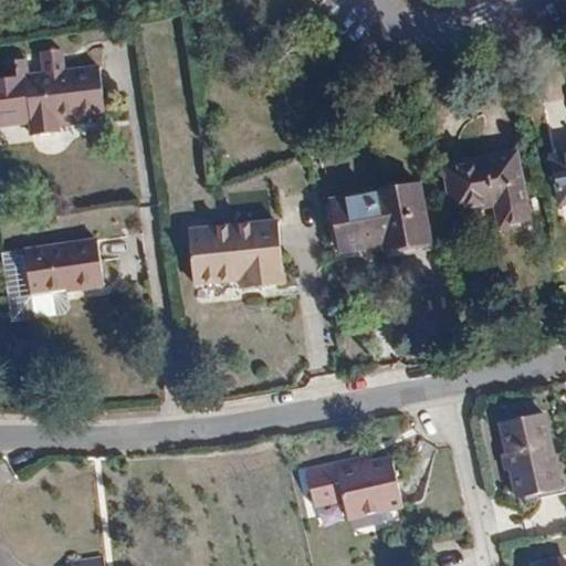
[(17,79),(0,80),(0,127),(29,124),(30,135),(61,132),(60,127),(59,117),(104,113),(98,69),(52,74),(49,52),(30,55),(32,76),(27,77),(25,60),(16,61),(17,79)]
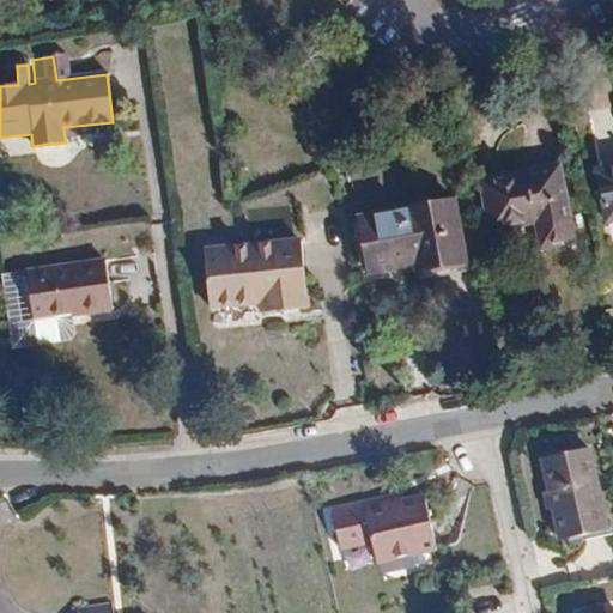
[(113,122),(64,127),(65,138),(114,132),(113,122)]
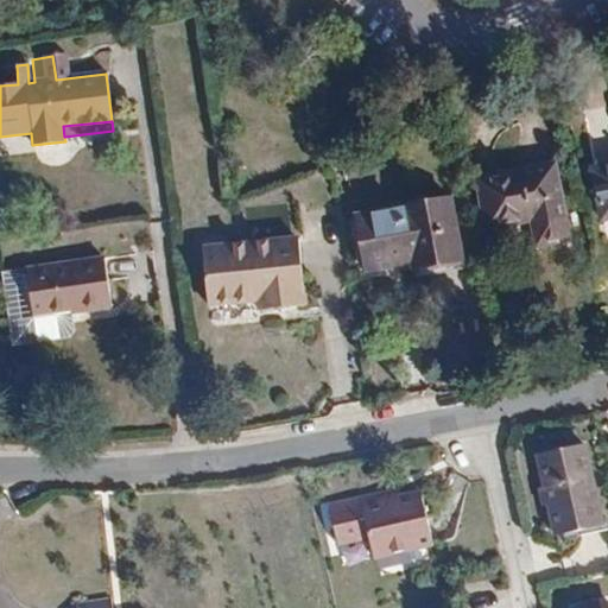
[(555,164),(477,181),(487,230),(531,222),(537,248),(570,241),(555,164)]
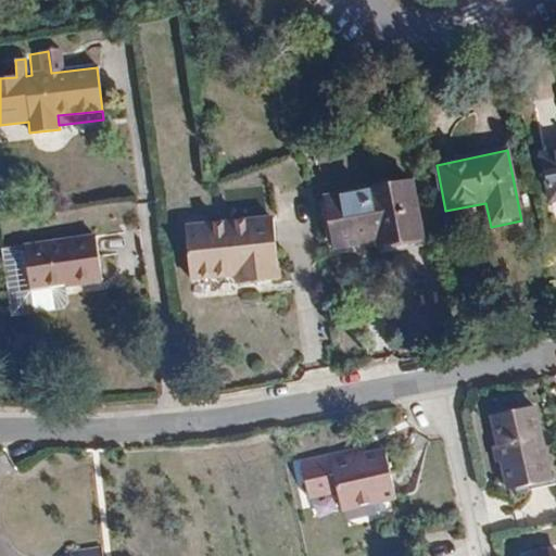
[(555,152),(541,155),(550,203),(555,201),(555,152)]
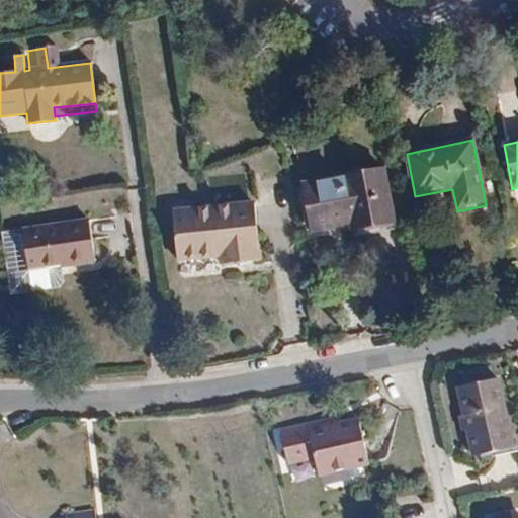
[(395,223),(385,170),(303,184),(312,231),(350,224),(352,231),(395,223)]
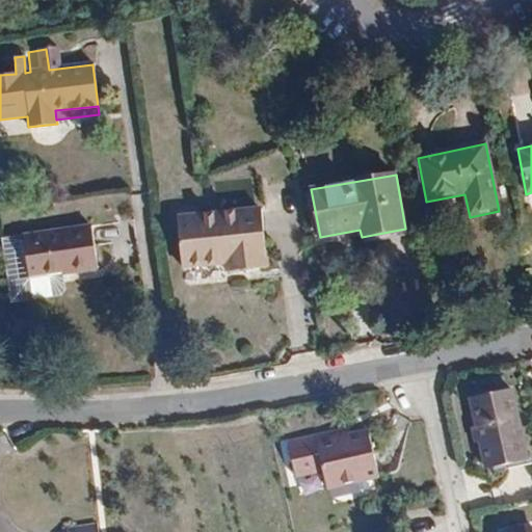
[(224,264),(225,272),(267,268),(262,207),(177,216),(182,268),(224,264)]
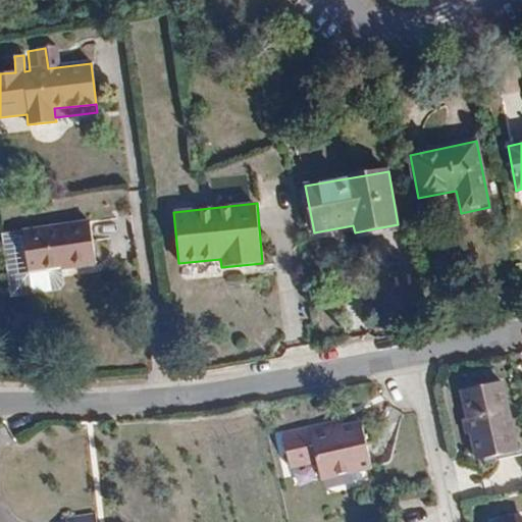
[(91,221),(23,230),(29,273),(59,269),(97,264),(91,221)]
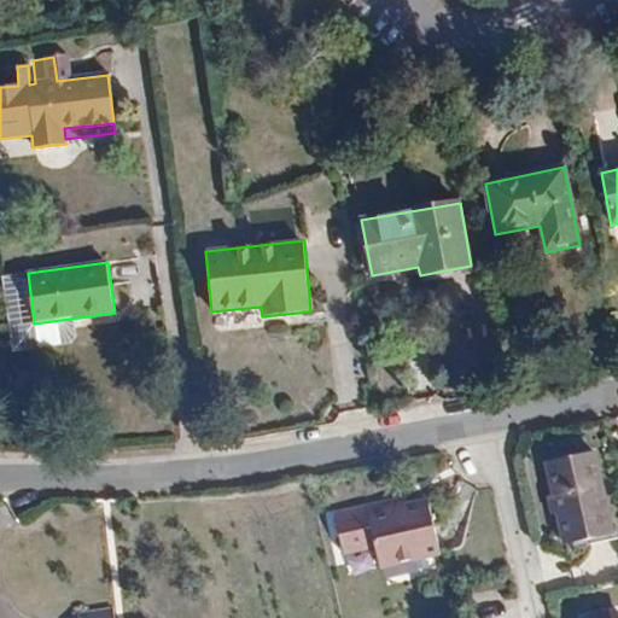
[(34,324),(28,273),(1,278),(10,349),(66,343),(71,336),(70,319),(34,324)]
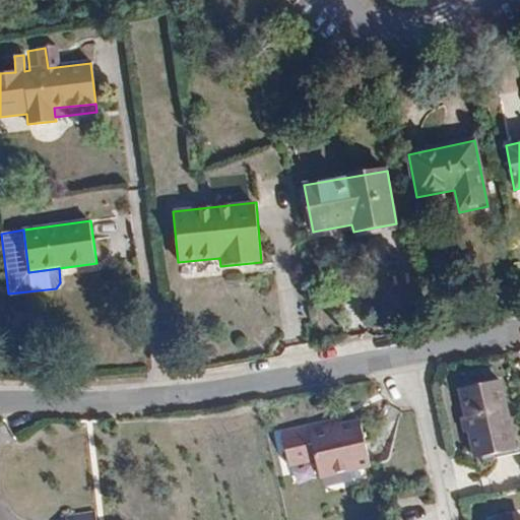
[(513,449),(497,381),(460,389),(476,458),(513,449)]
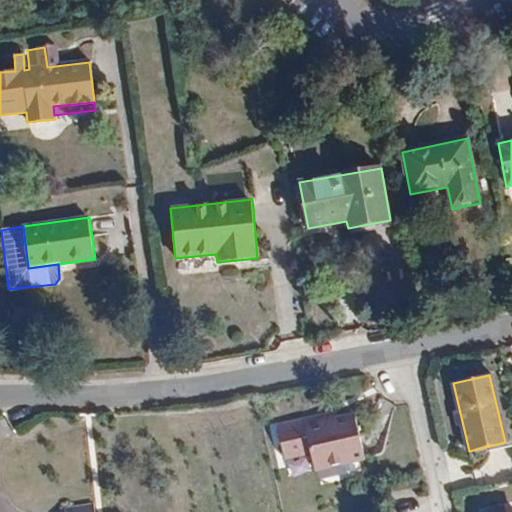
[(333,422),(345,466),(362,462),(354,418),(333,422)]
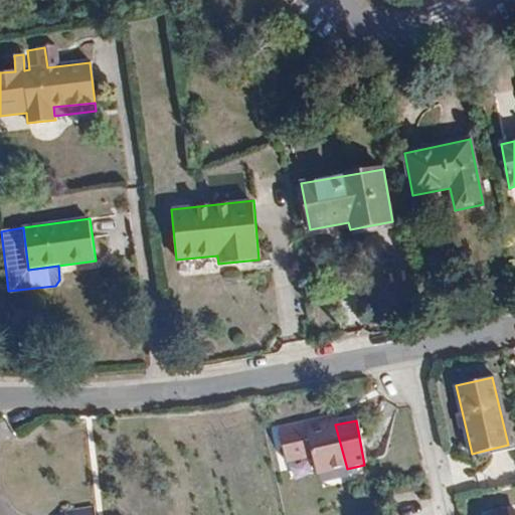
[(316,476),(321,474),(310,430),(307,431),(306,424),(286,428),(294,460),(312,456),(316,476)]
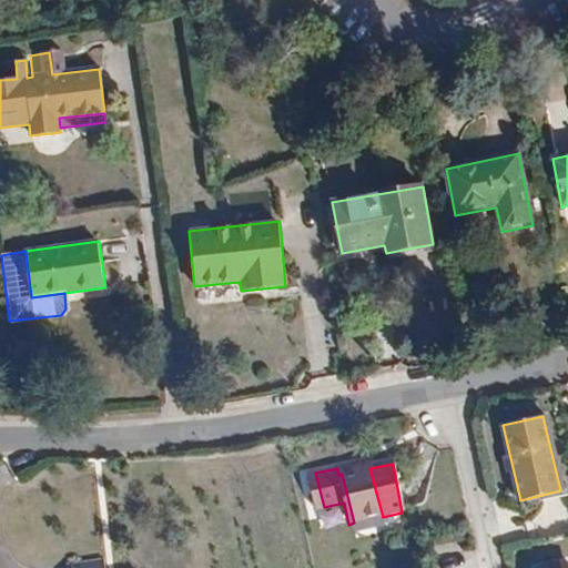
[(354,523),(383,517),(369,468),(342,474),(354,523)]
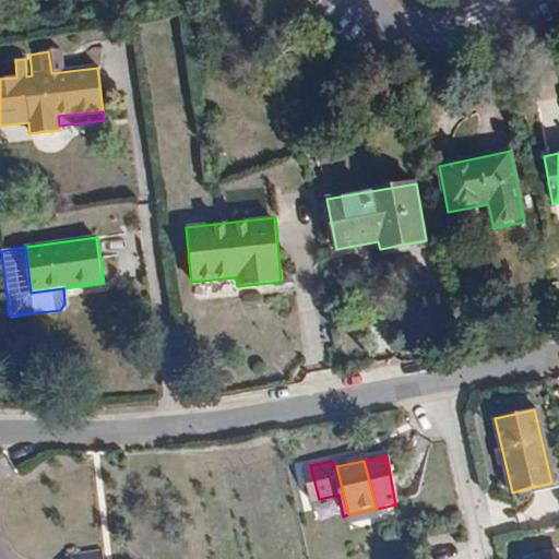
[(308,501),(319,499),(310,465),(301,467),(308,501)]
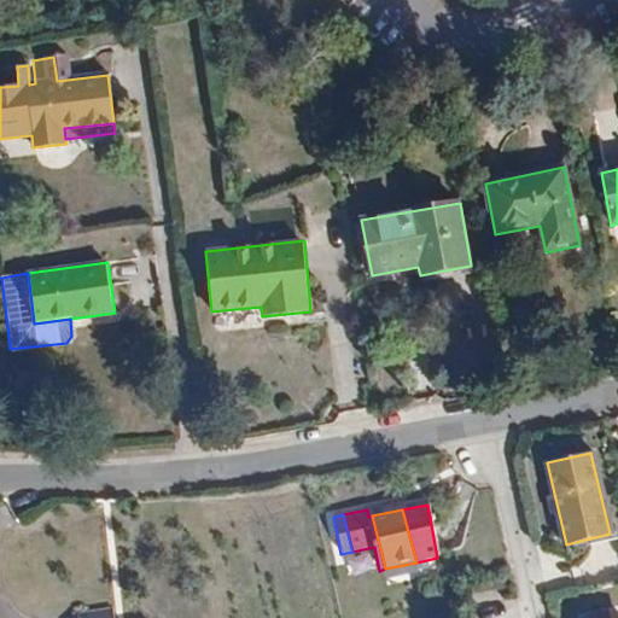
All buildings are outlined.
